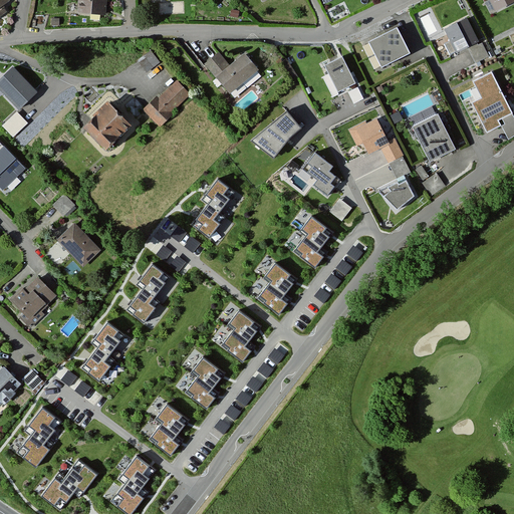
[(8,0),(0,0),(0,17),(7,12),(3,7),(10,2),(8,0)]
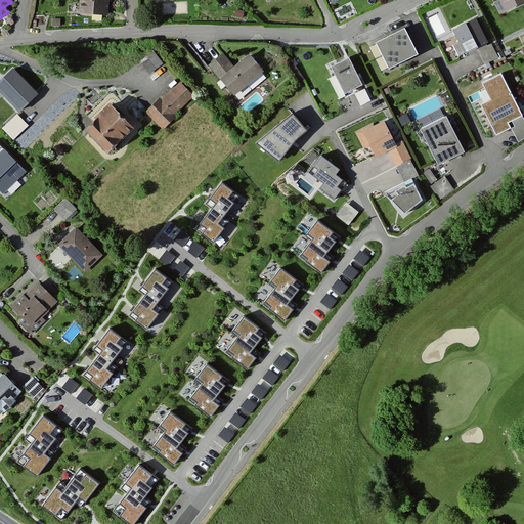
[(80,0),(80,13),(110,15),(110,0),(80,0)]
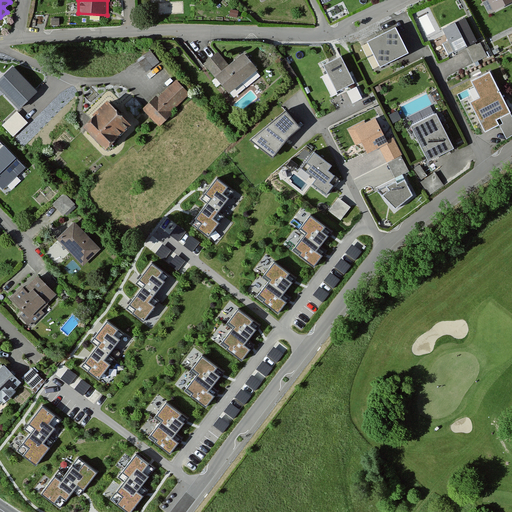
[(511,0),(486,0),(494,15),(511,5),(511,0)]
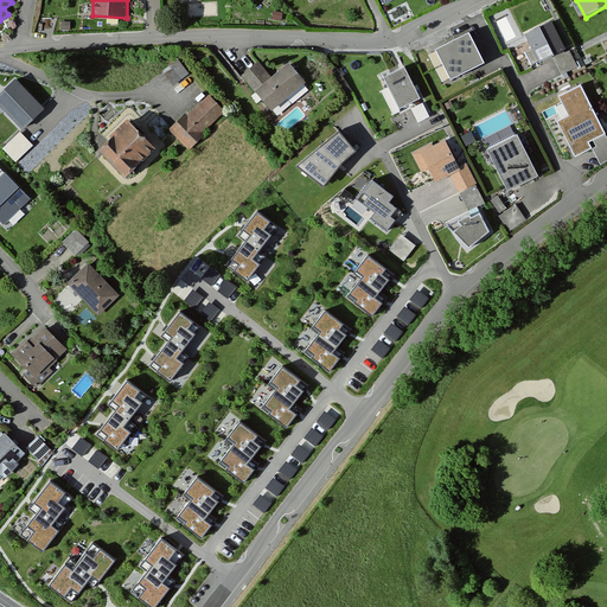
[(551,23),(522,37),(537,69),(554,61),(562,76),(576,69),(569,52),(567,53),(551,23)]
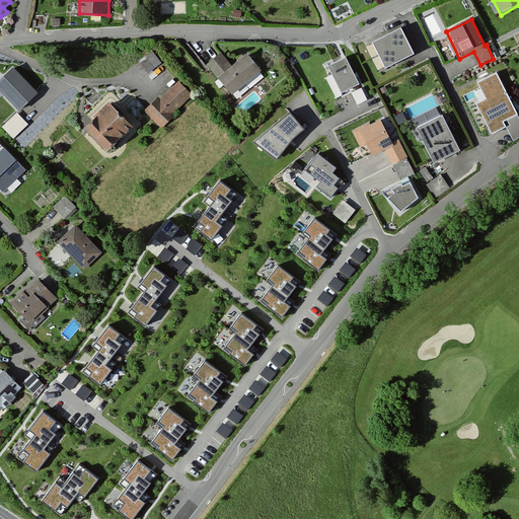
[(413,58),(400,31),(372,45),(385,71),(413,58)]
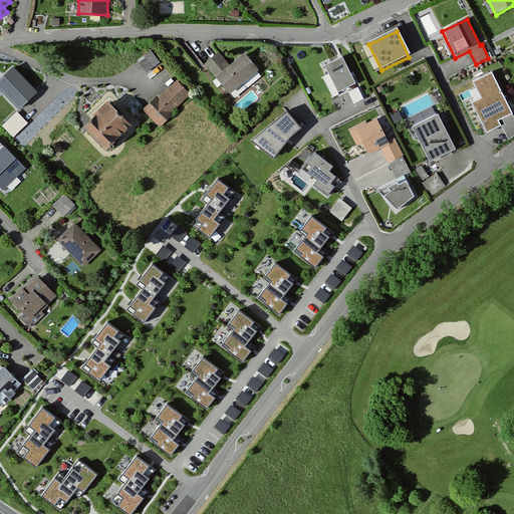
[(221,52),(205,64),(233,94),(261,71),(244,51),(231,63),(221,52)]
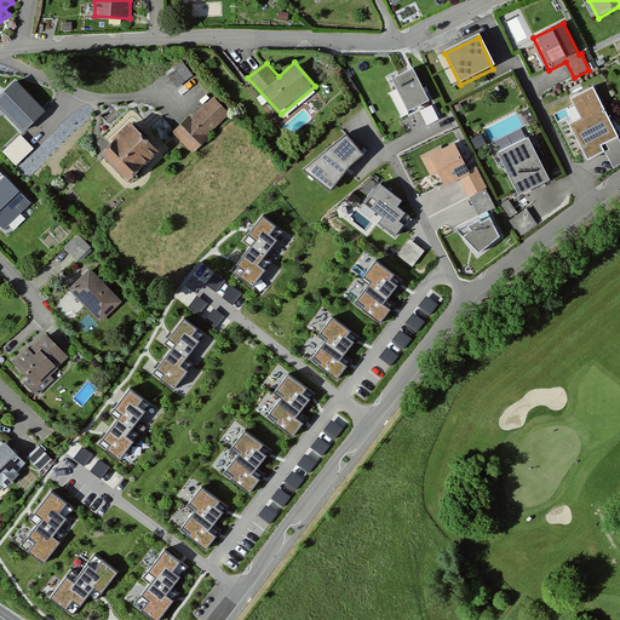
[(413,73),(391,82),(408,116),(430,105),(413,73)]
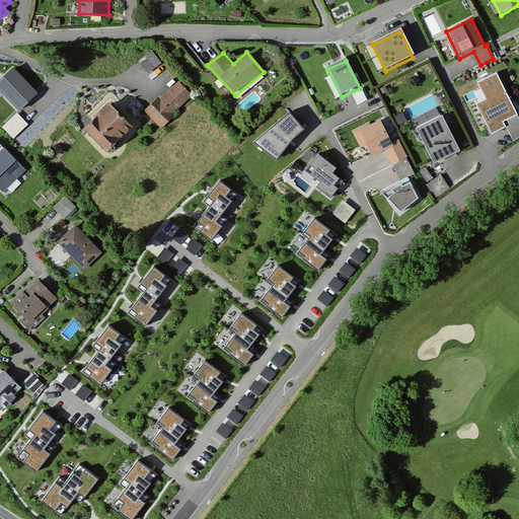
[(35,89),(12,66),(0,77),(0,85),(19,105),(35,89)]
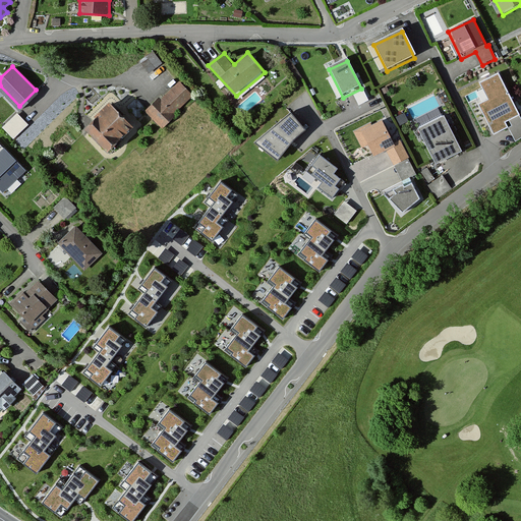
[(498,71),(480,79),(489,98),(480,102),(495,130),(506,124),(503,119),(518,111),(498,71)]
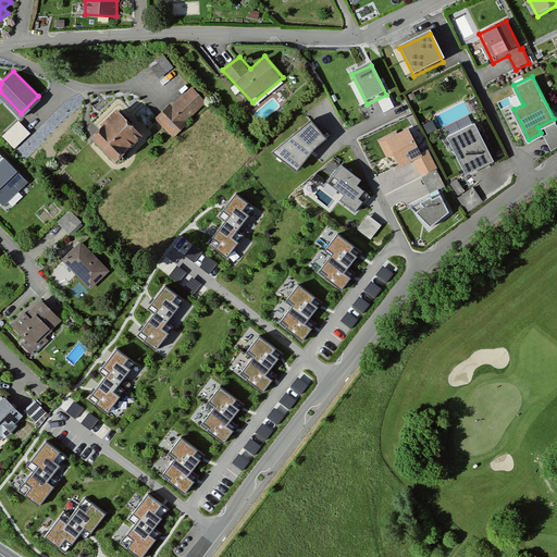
[(193,87),(158,123),(174,139),(209,104),(193,87)]
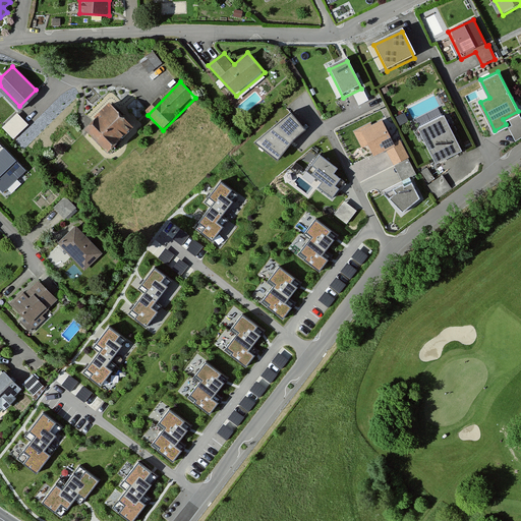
[(363,91),(353,96),(359,107),(368,102),(363,91)]
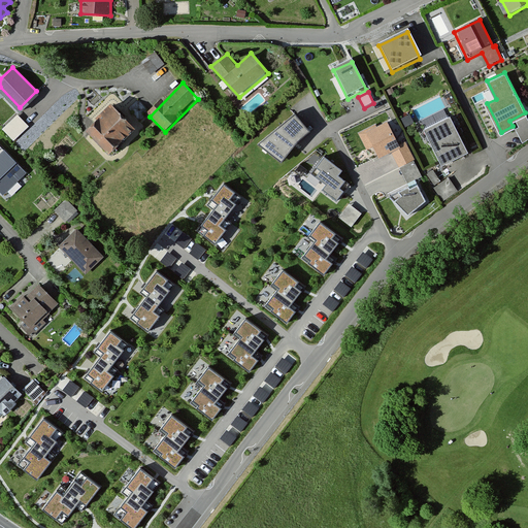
[(137,131),(111,108),(88,133),(113,157),(137,131)]
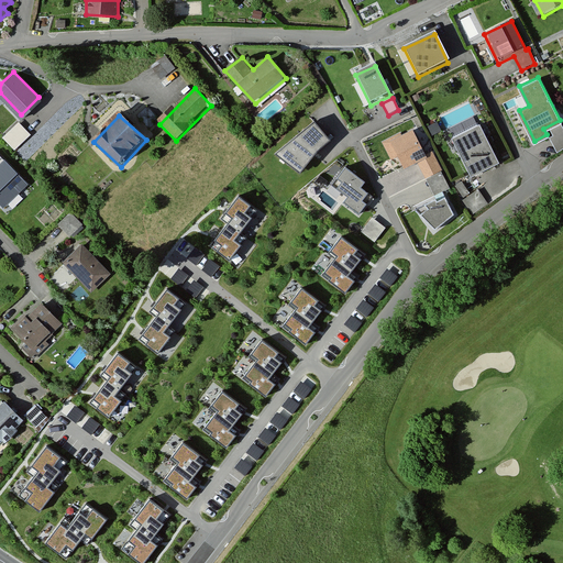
[(18,119),(2,134),(15,147),(31,131),(18,119)]
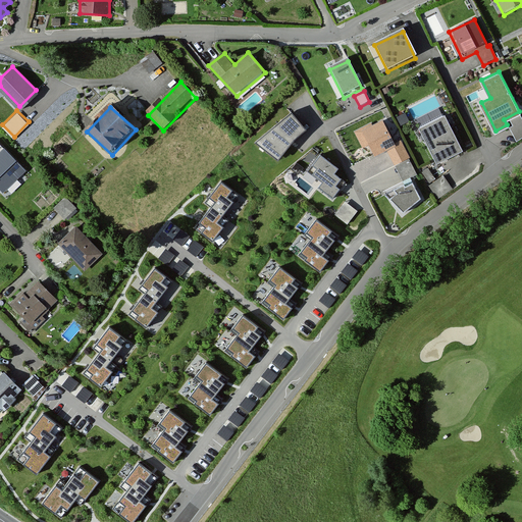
[(295,114),(257,143),(280,163),(295,145),(310,132),(295,114)]
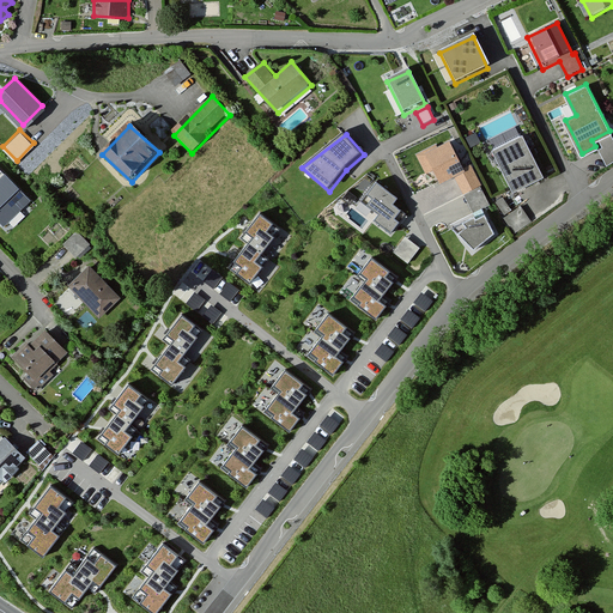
[(522,134),(493,147),(513,186),(540,173),(522,134)]
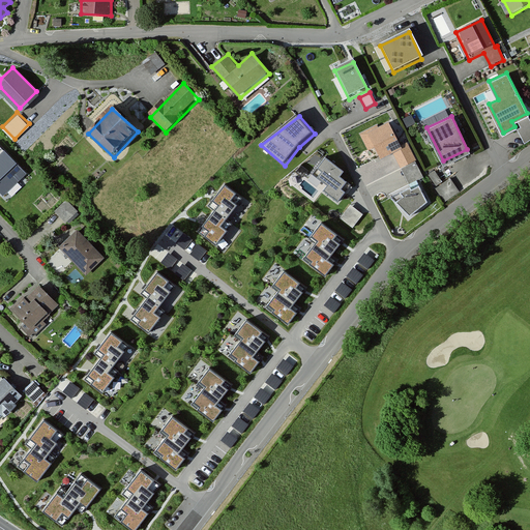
[(389,125),(370,133),(383,160),(392,157),(401,171),(416,165),(408,147),(401,151),(389,125)]
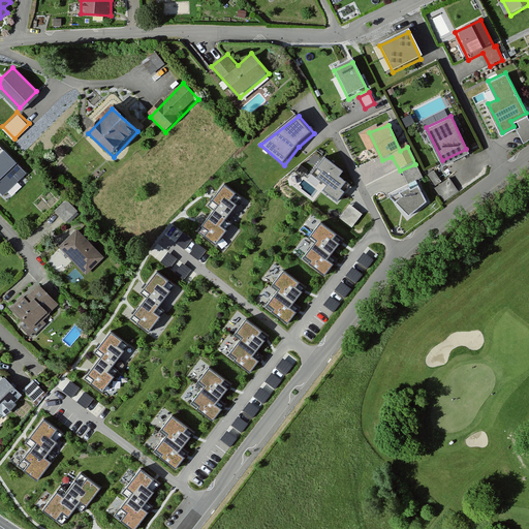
[(18,141),(24,148),(40,132),(33,126),(18,141)]
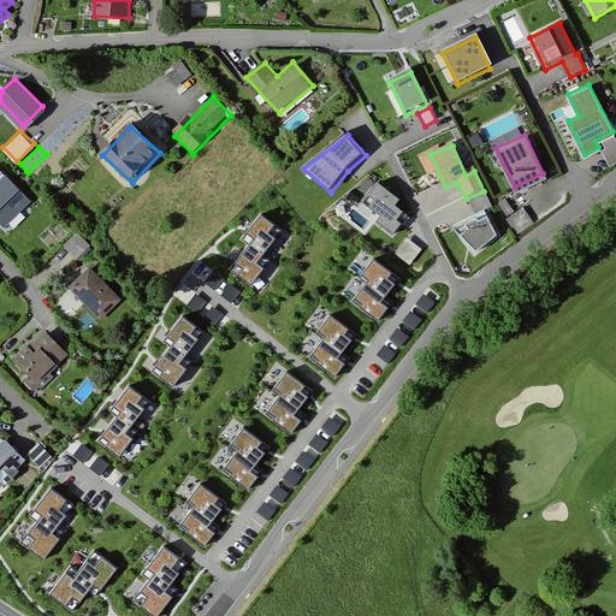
[(0,182),(0,225),(4,229),(30,202),(5,177),(0,182)]
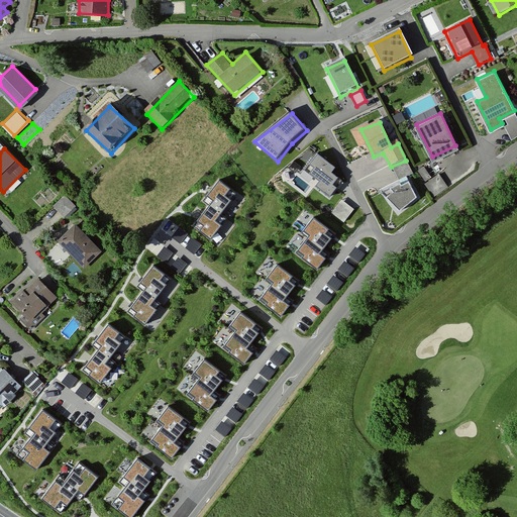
[(334,167),(316,153),(304,171),(318,182),(314,187),(328,197),(341,181),(330,172),(334,167)]
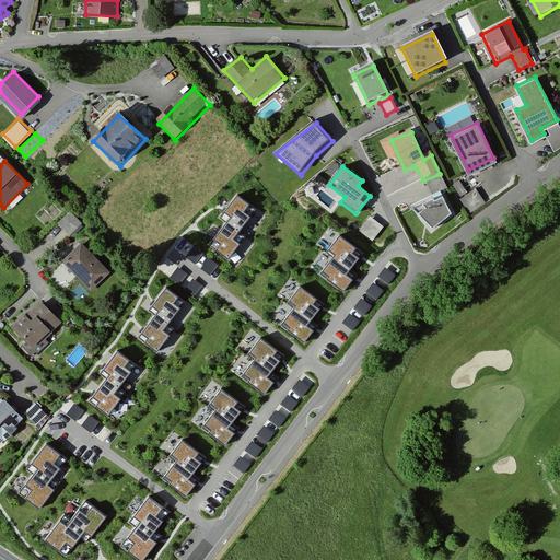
[(440,174),(423,181),(430,196),(447,188),(440,174)]
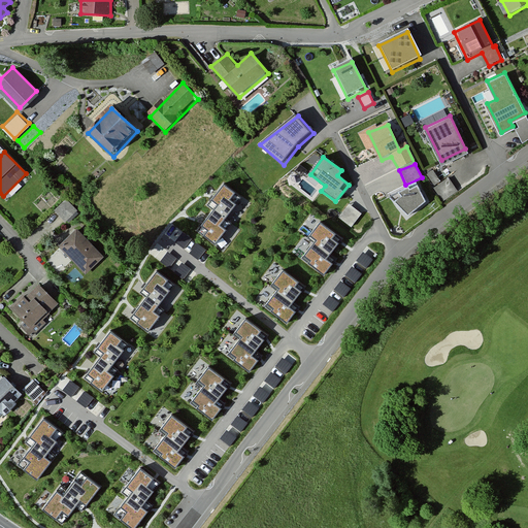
[(244,196),(224,179),(203,204),(209,209),(195,228),(217,244),(226,232),(220,227),(244,196)]
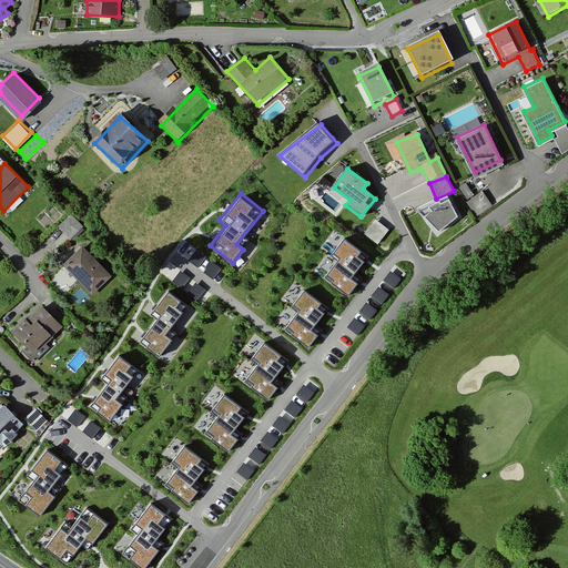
[(482,193),(467,203),(476,219),(493,206),(482,193)]
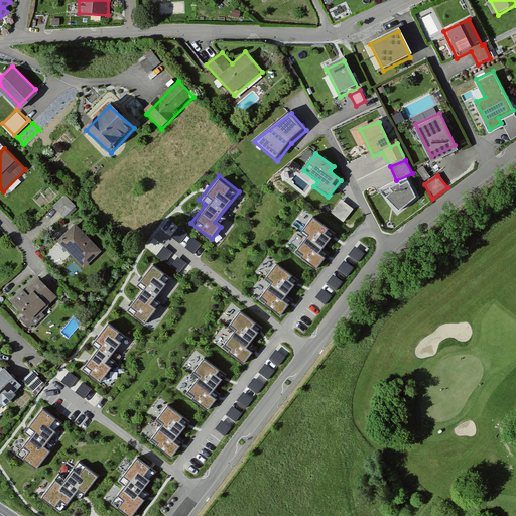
[(407,182),(383,192),(401,213),(416,201),(407,182)]
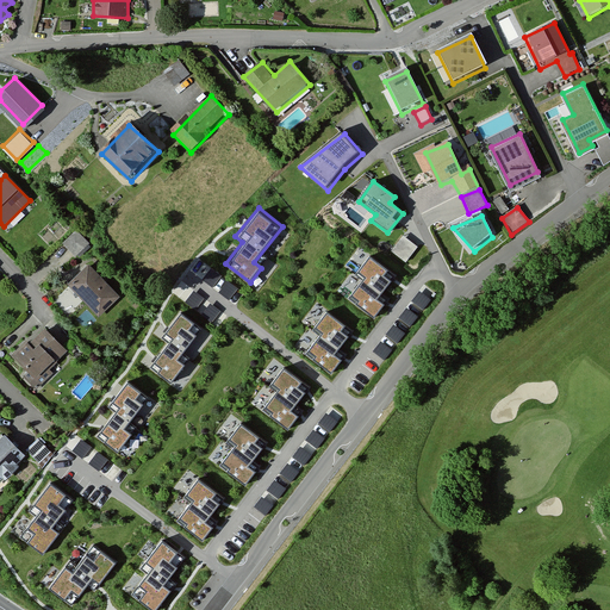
[(76,226),(61,241),(76,256),(92,242),(76,226)]
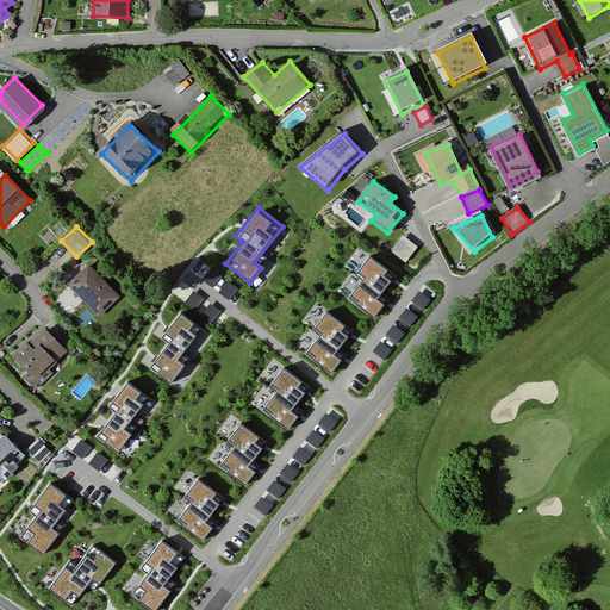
[(415,244),(404,235),(392,249),(403,259),(415,244)]
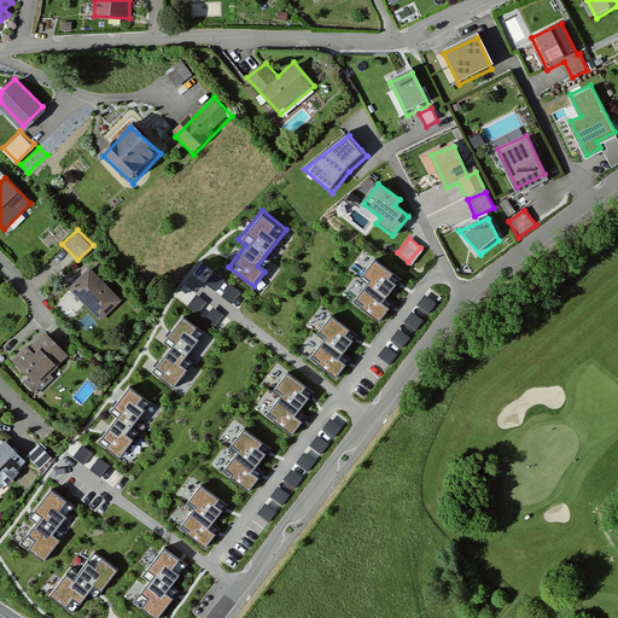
[(401,280),(375,261),(365,275),(371,280),(354,302),(379,321),(391,307),(384,302),(401,280)]
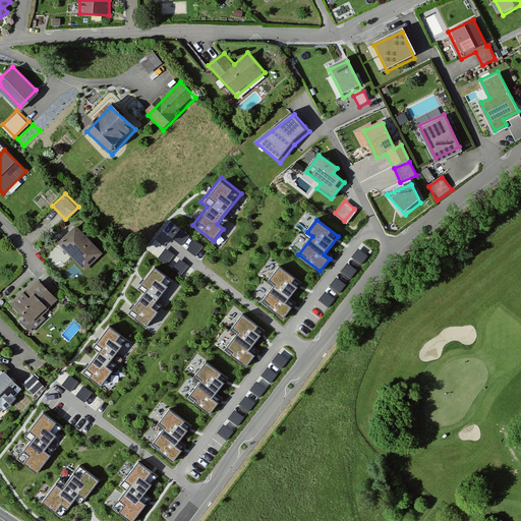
[(105,255),(76,227),(58,245),(84,274),(105,255)]
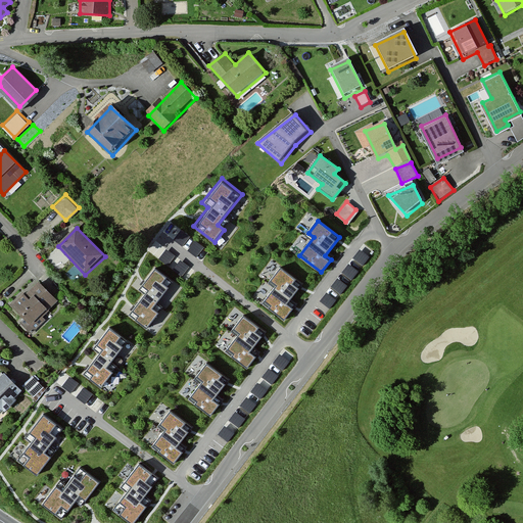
[(197,239),(189,247),(196,254),(204,245),(197,239)]
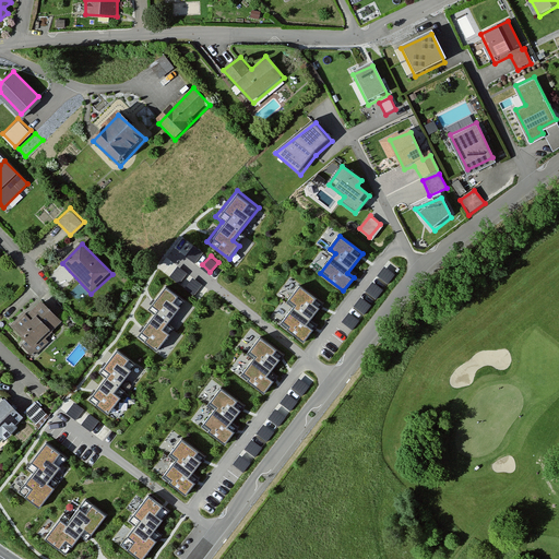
[(171,275),(181,281),(187,270),(177,264),(171,275)]
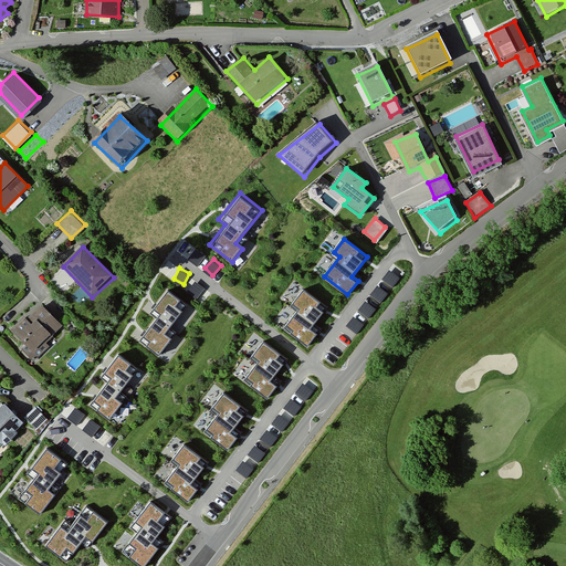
[(326,307),(304,290),(294,303),(300,307),(284,327),(307,346),(317,333),(311,327),(326,307)]
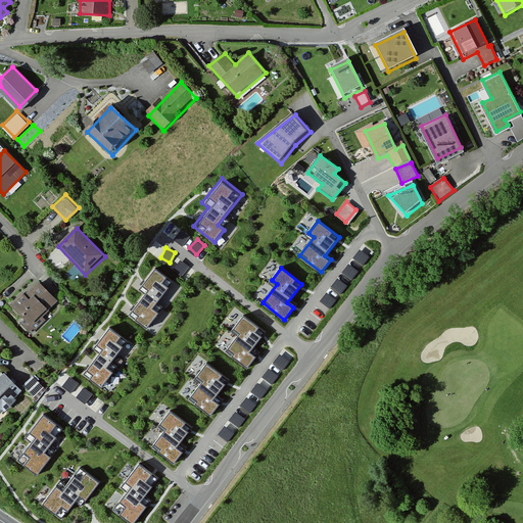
[(171,286),(150,270),(135,288),(140,292),(126,311),(147,328),(157,316),(151,311),(171,286)]
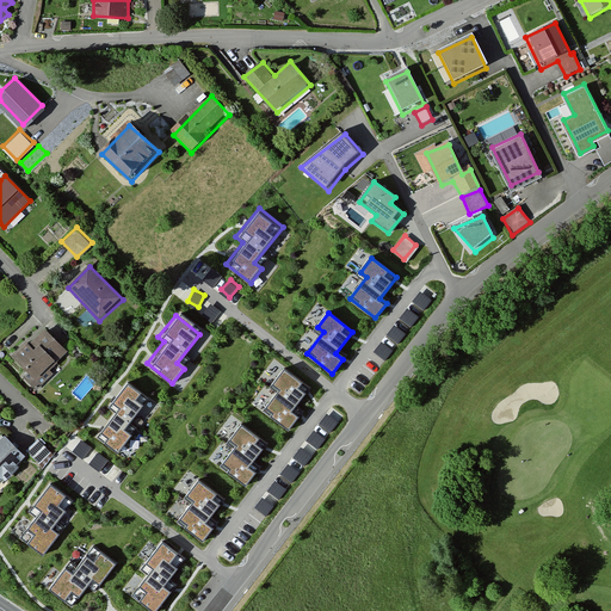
[(67,355),(44,329),(13,357),(26,371),(23,376),(37,390),(62,369),(57,364),(67,355)]
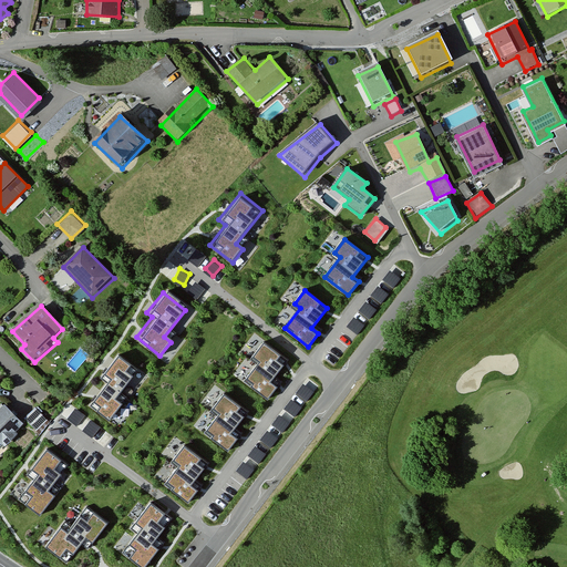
[(287,360),(265,342),(254,356),(260,361),(245,380),(268,399),(278,385),(271,380),(287,360)]
